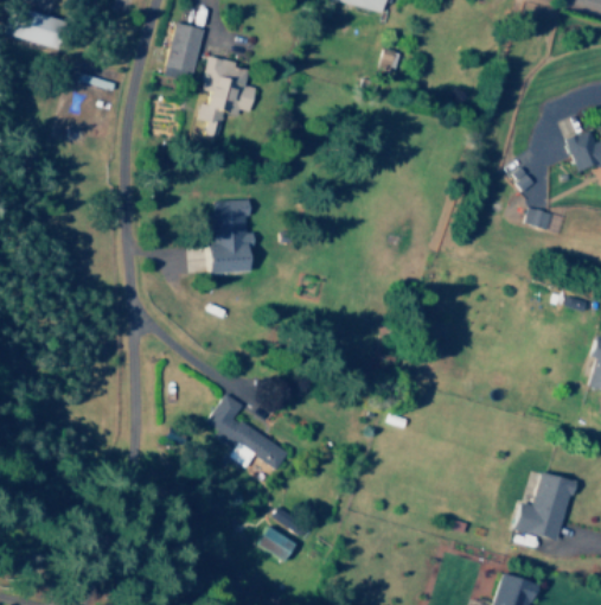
[(334,0),(382,14),(385,0),(334,0)]
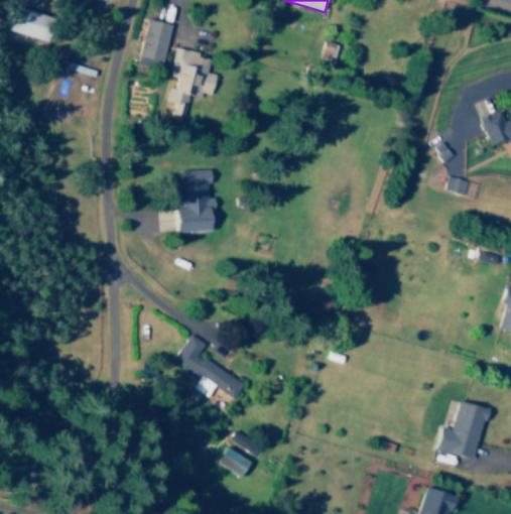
[(58,20),(15,6),(7,29),(50,43),(58,20)]
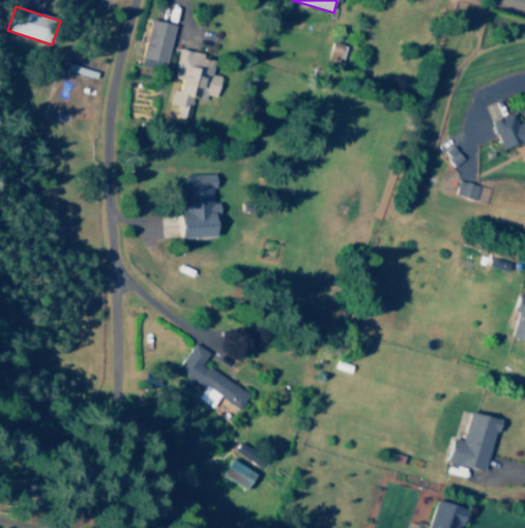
[(177,26),(153,21),(144,65),(168,70),(177,26)]
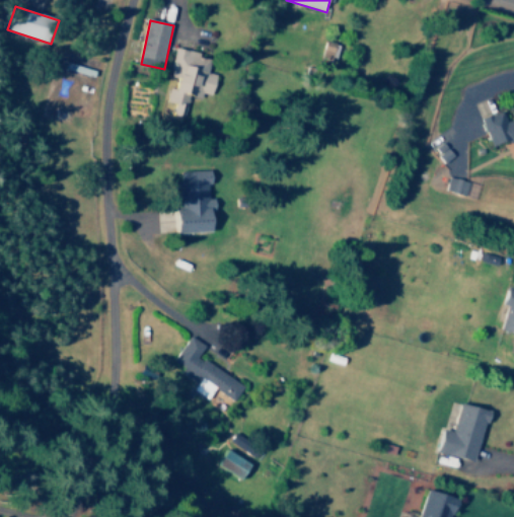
[(191,97),(205,99),(205,95),(215,96),(219,75),(211,74),(213,60),(202,59),(203,54),(177,49),(173,77),(181,78),(179,90),(172,89),(169,103),(177,104),(176,117),(188,119),(191,97)]
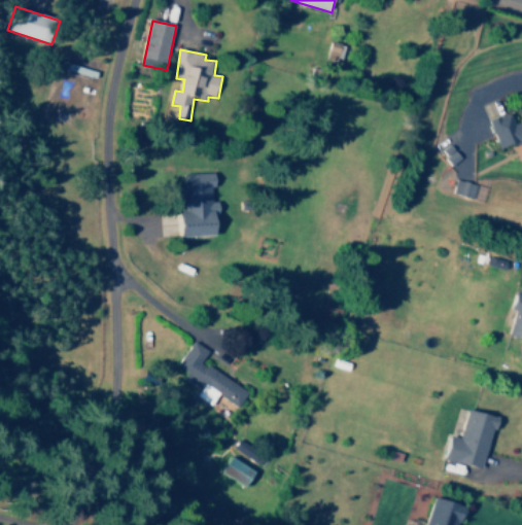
[(521,124),(518,123),(512,125),(508,114),(490,120),(488,127),(497,149),(509,145),(521,149),(521,124)]
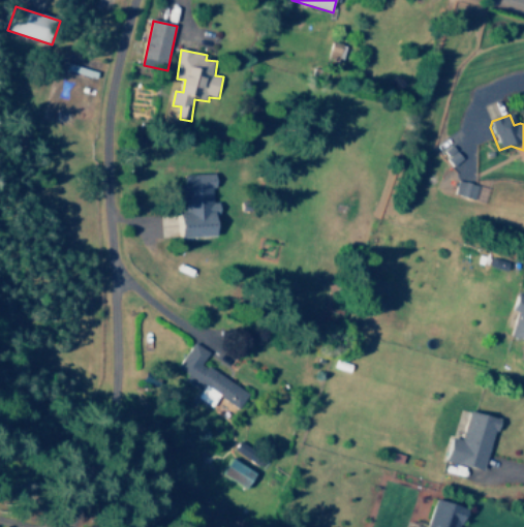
[(222,238),(221,205),(215,205),(215,190),(219,190),(219,176),(187,176),(187,186),(184,186),(184,239),(222,238)]
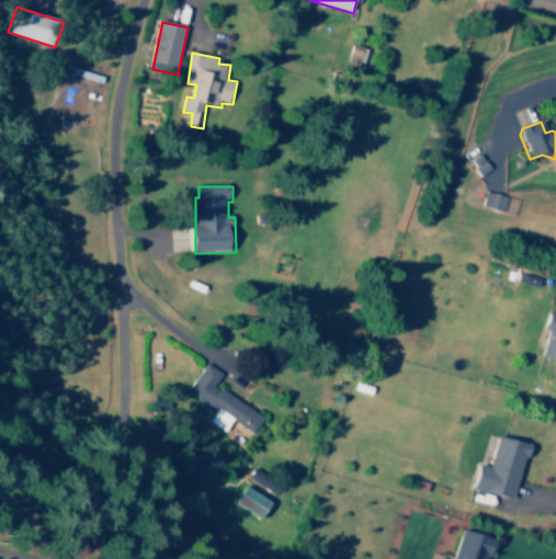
[(484,208),(503,212),(506,197),(486,193),(484,208)]
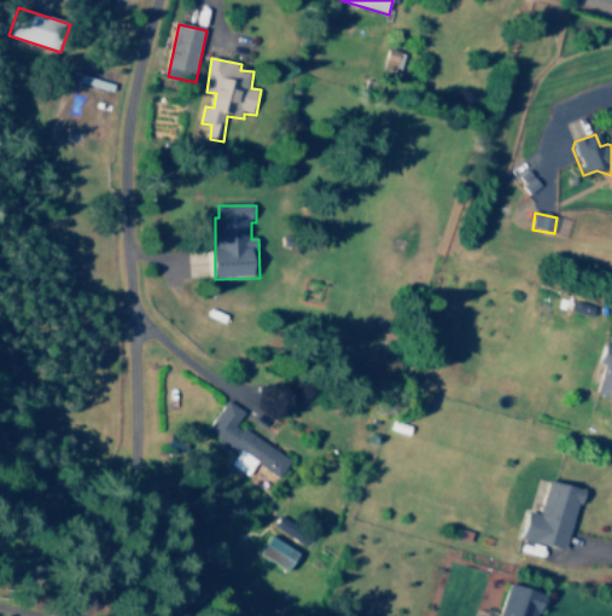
[(593,394),(611,400),(611,347),(599,343),(593,365),(601,367),(593,394)]
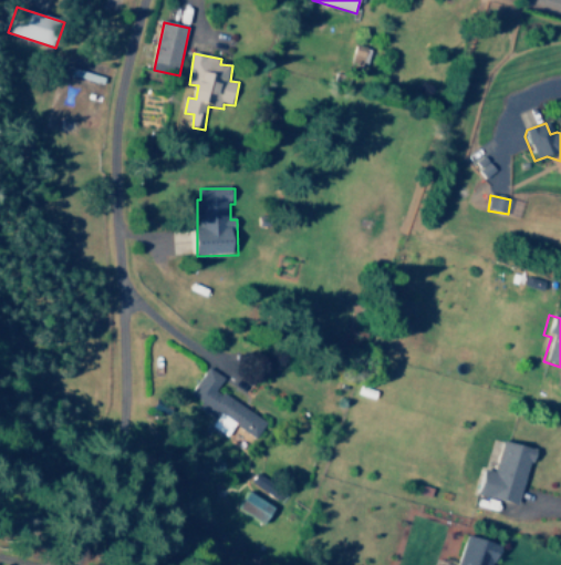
[(269,423),(218,390),(226,379),(209,368),(191,394),(204,402),(200,408),(218,420),(213,428),(228,438),(236,425),(258,440),(269,423)]
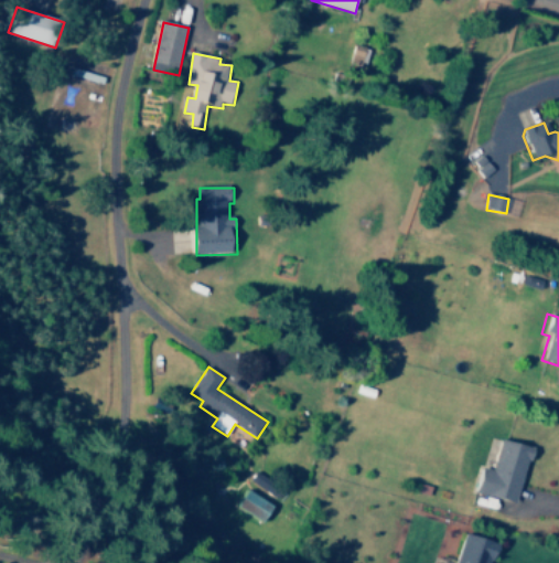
[(520,503),(537,447),(506,438),(497,470),(487,468),(481,492),(520,503)]
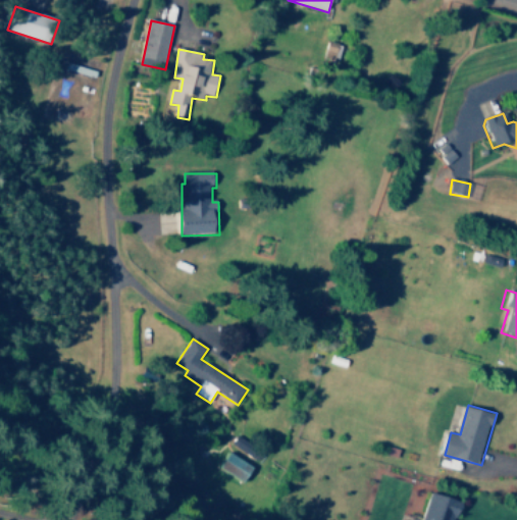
[(255,467),(231,454),(221,471),(245,484),(255,467)]
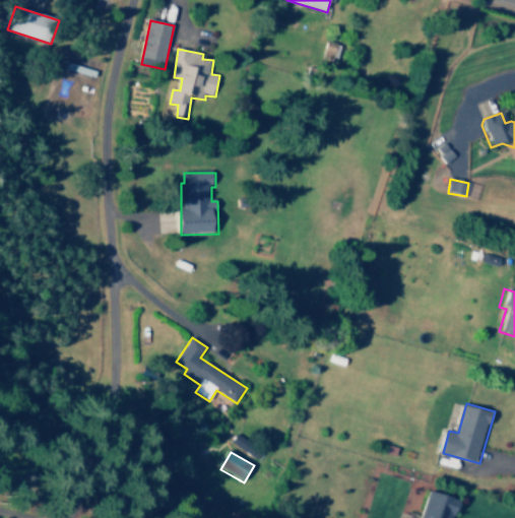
[(458,517),(463,500),(432,491),(424,517),(458,517)]
